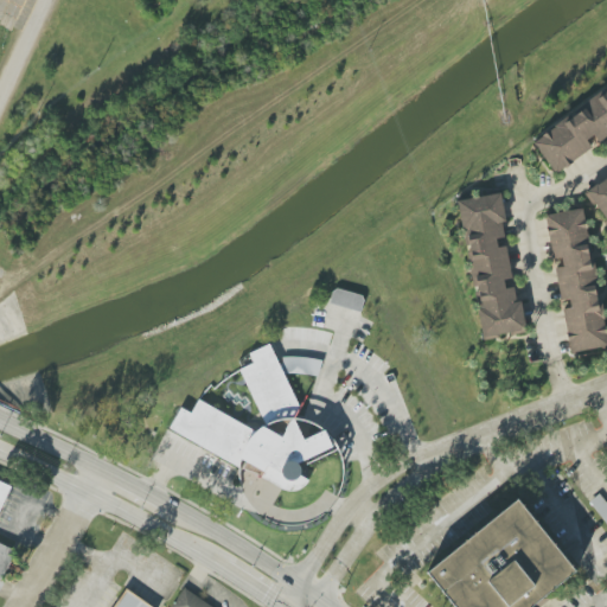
[(606,88),(531,140),(555,174),(595,146),(595,145),(606,135),(606,88)]
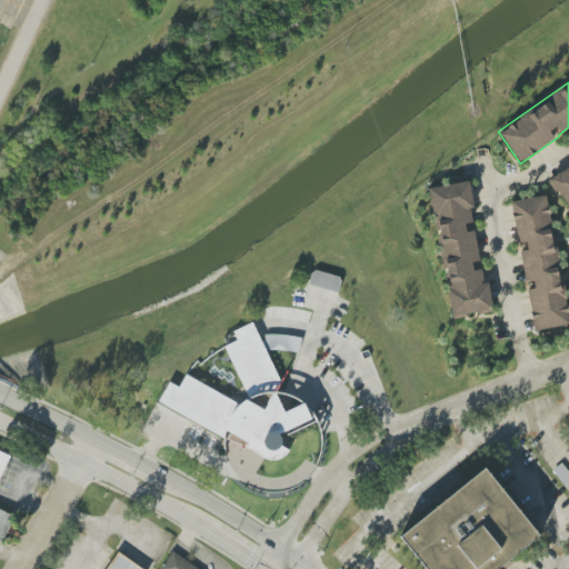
[(568,167),(549,181),(568,209),(568,167)]
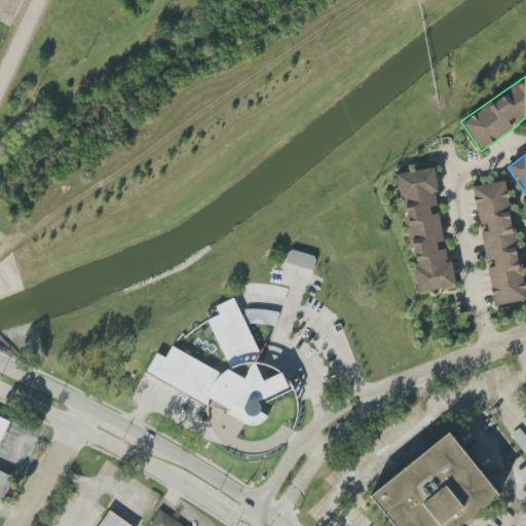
[(418,294),(455,288),(448,249),(438,251),(437,242),(444,241),(439,214),(431,216),(429,207),(440,205),(434,167),(399,174),(418,294)]
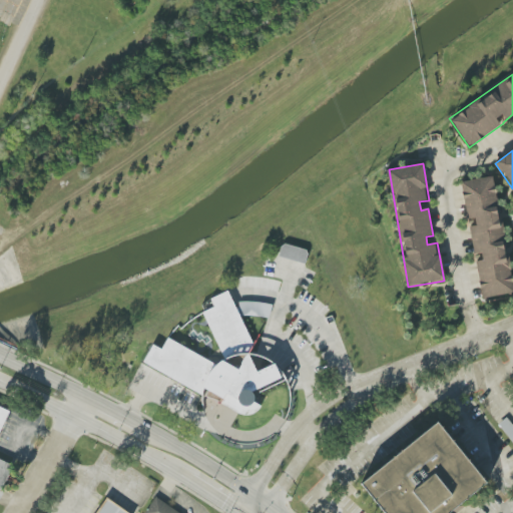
[(482,299),(512,294),(495,176),(461,181),(467,219),(475,218),(476,225),(469,226),(474,258),(476,258),(482,299)]
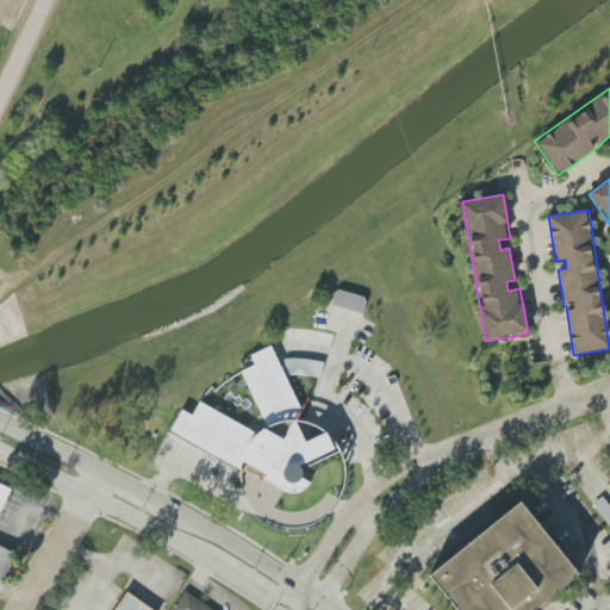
[(362,315),(367,298),(335,290),(330,305),(362,315)]
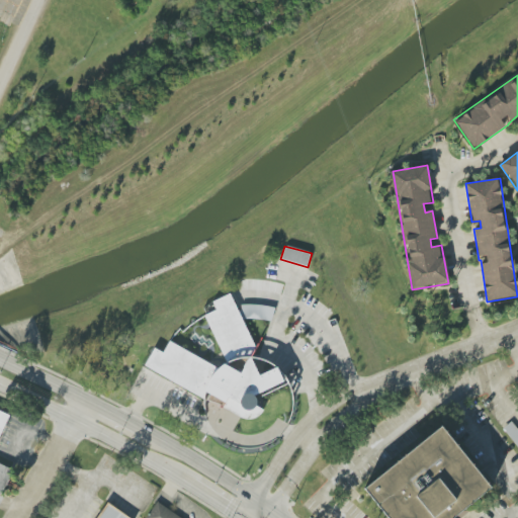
[(255,348),(250,357),(248,357),(246,357),(243,357),(240,358),(237,359),(234,360),(231,361),(229,362),(227,362),(204,316),(217,311),(212,301),(230,293),(255,348)]
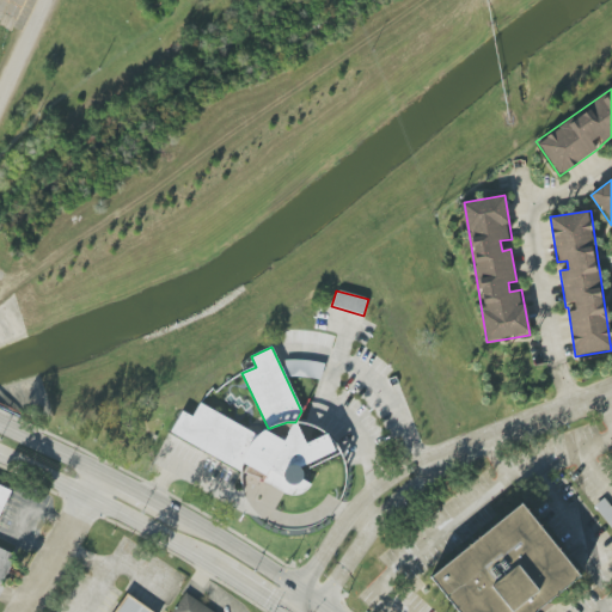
[(257,436),(255,439),(254,441),(251,444),(249,447),(248,451),(246,453),(245,457),(245,459),(244,461),(244,464),(243,467),(242,470),(243,471),(170,432),(182,411),(193,417),(200,403),(257,436)]
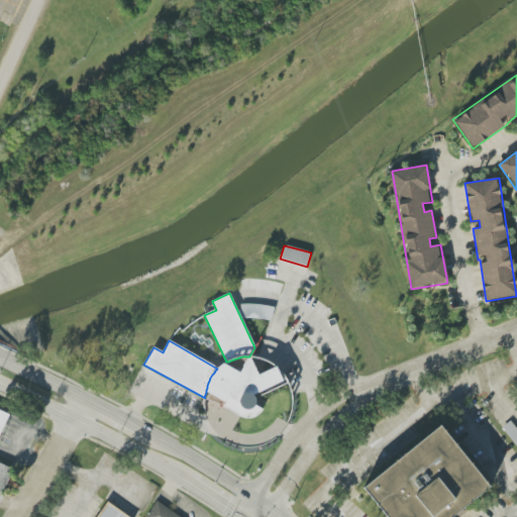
[(255,405),(256,404),(256,402),(256,400),(256,398),(255,397),(254,396),(283,381),(277,367),(259,375),(249,356),(240,373),(224,364),(222,365),(220,366),(219,367),(217,369),(215,371),(214,373),(212,375),(210,378),(209,381),(208,383),(207,386),(207,388),(206,390),(206,392),(224,402),(222,406),(241,417),(244,418),(246,419),(248,419),(250,418),(253,418),(255,417),(257,416),(260,414),(261,413),(262,411),(263,409),(255,405)]
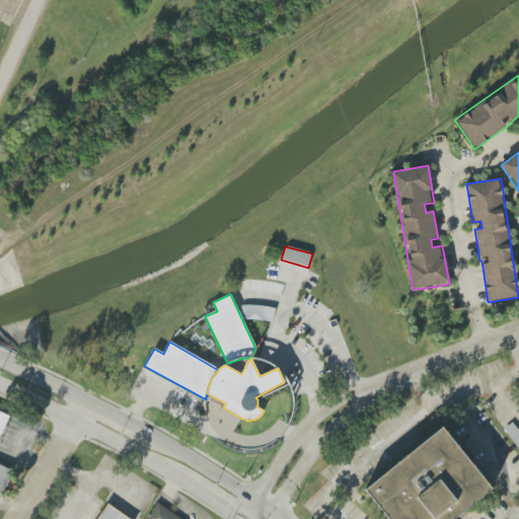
[(0,439),(0,411),(10,416),(0,439)]
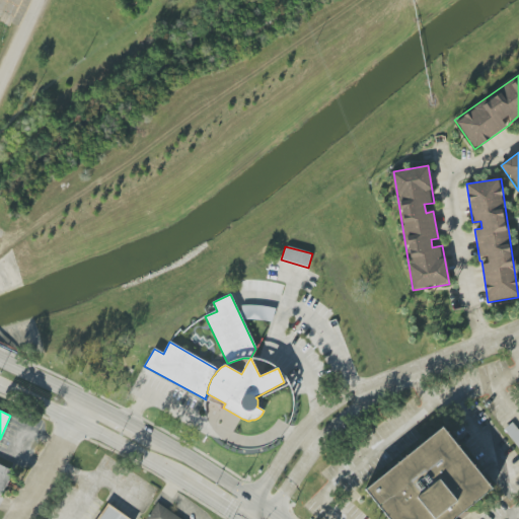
[(518,430),(513,423),(504,429),(518,448),(518,430)]
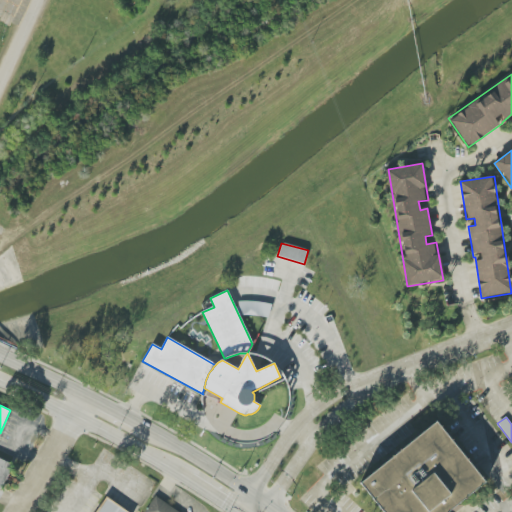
[(448,511),(382,511),(359,483),(437,421),(485,483),(448,511)]
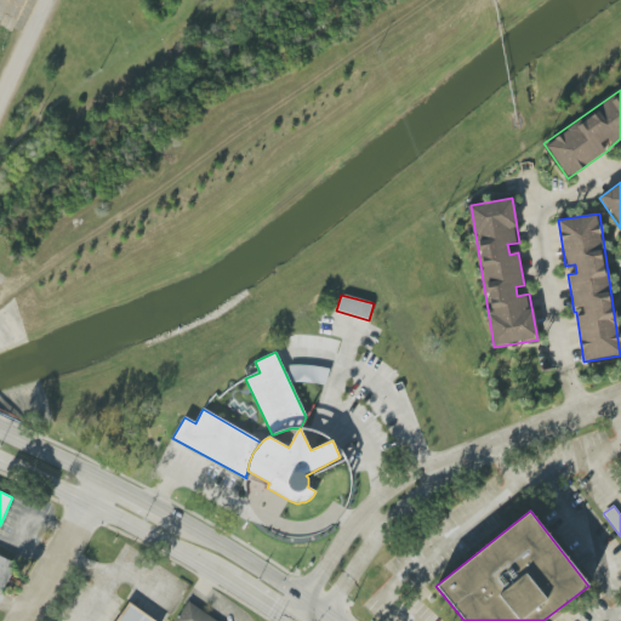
[(1,593),(0,592),(0,556),(15,563),(1,593)]
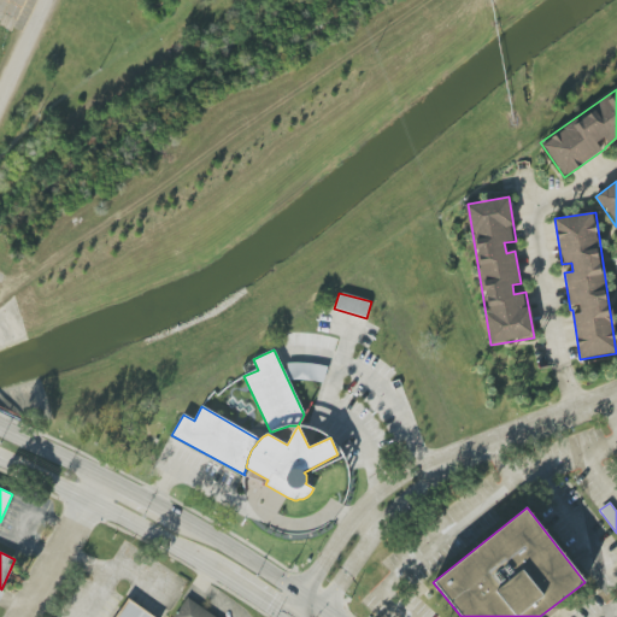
[(174,616),(215,616),(187,598),(174,616)]
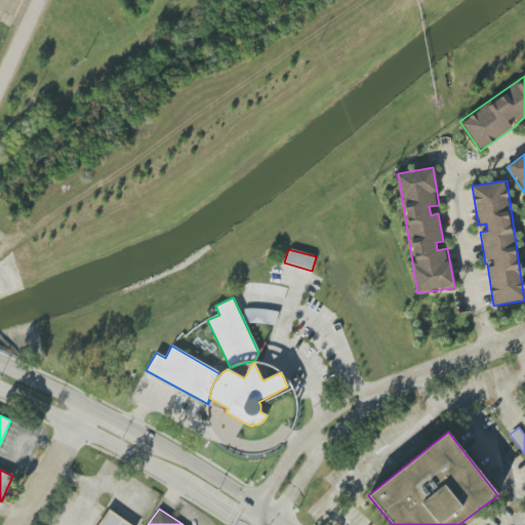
[(98,524),(109,511),(131,524),(98,524)]
